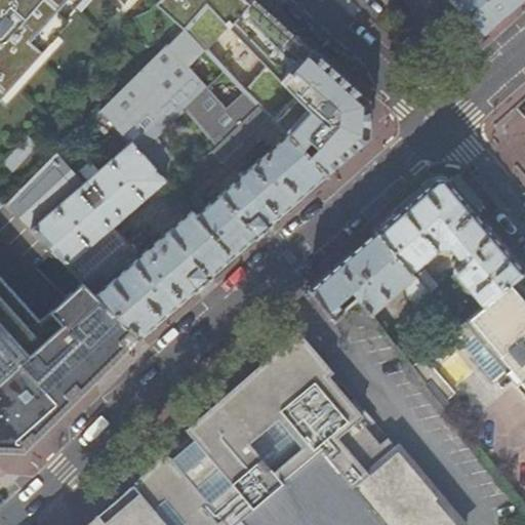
[(0,0),(0,97),(67,23),(63,19),(73,7),(77,10),(85,0),(0,0)]
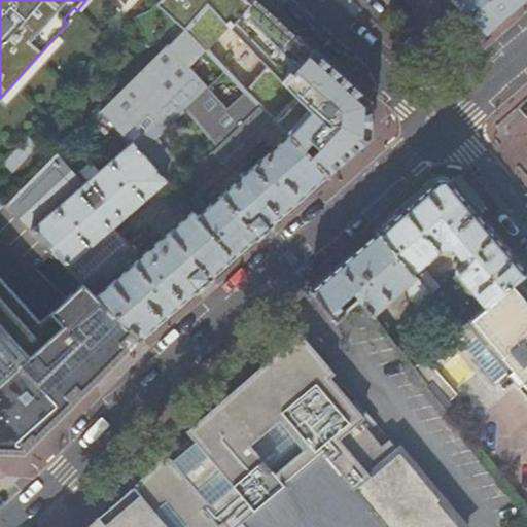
[(81,186),(58,156),(5,207),(81,283),(139,340),(369,139),(369,103),(253,0),(159,0),(154,4),(183,31),(99,114),(129,145),(81,186)]
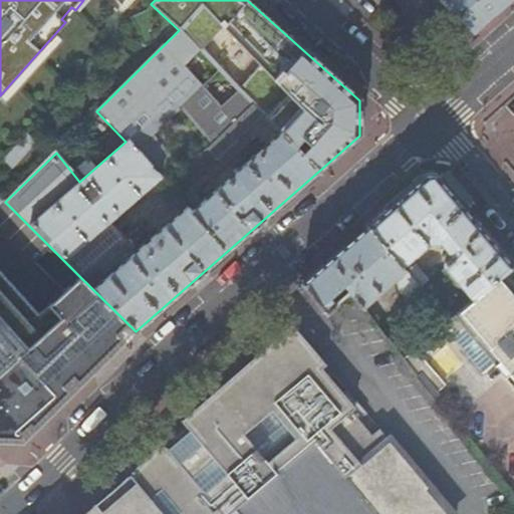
[(430,38),(456,15),(442,0),(393,0),(427,35),(430,38)]
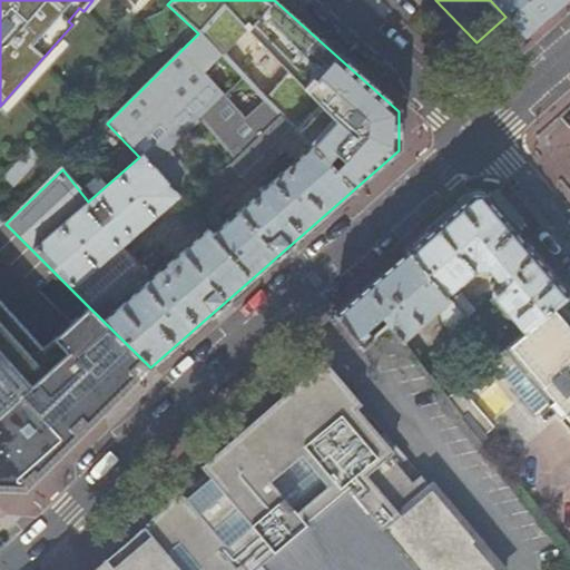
[(490,0),(505,17),(526,39),(569,0),(490,0)]
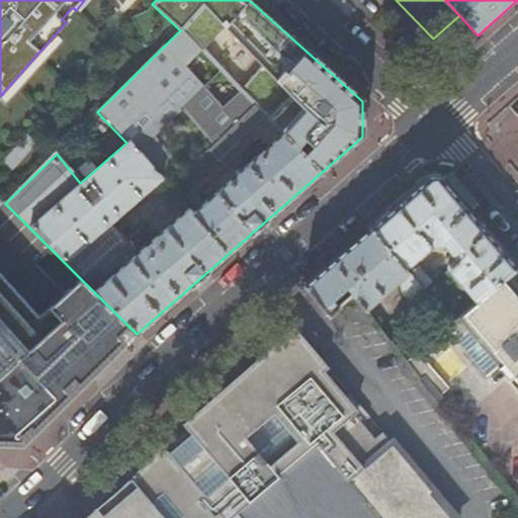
[(447,271),(475,304),(503,279),(515,269),(441,181),(426,179),(369,229),(404,271),(430,248),(442,247),(449,257),(444,262),(447,266),(447,271)]
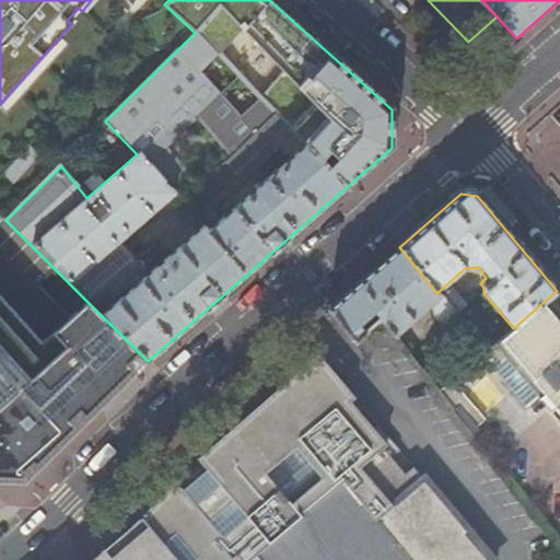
[(399,247),(328,310),(354,342),(364,334),(358,325),(373,313),(394,337),(429,306),(434,317),(445,330),(458,318),(455,315),(441,299),(436,293),(399,247)]
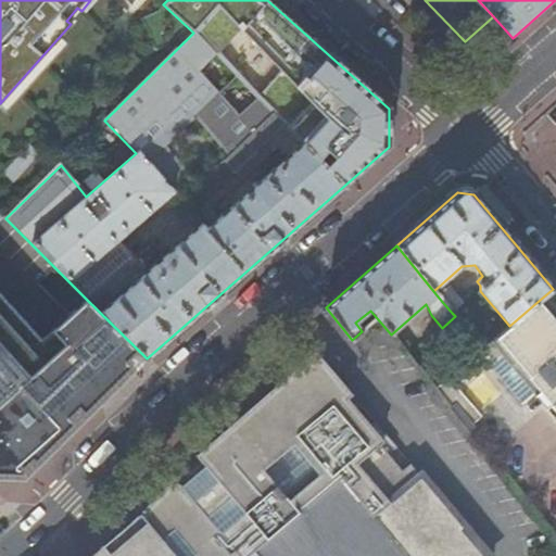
[(449,288),(438,297),(452,313),(462,304),(449,288)]
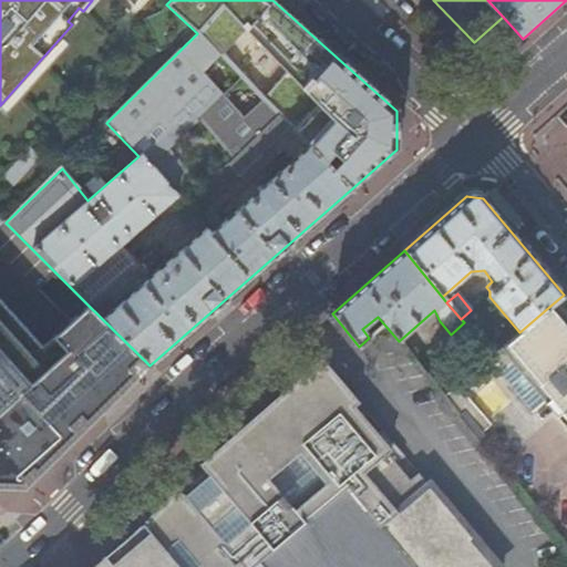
[(0,488),(26,490),(150,366),(88,305),(45,348),(0,297),(0,488)]
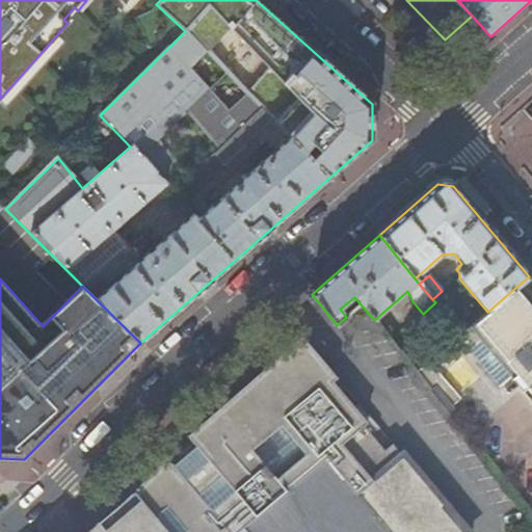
[(472,325),(525,389),(531,381),(531,313),(516,287),(487,312),(472,325)]
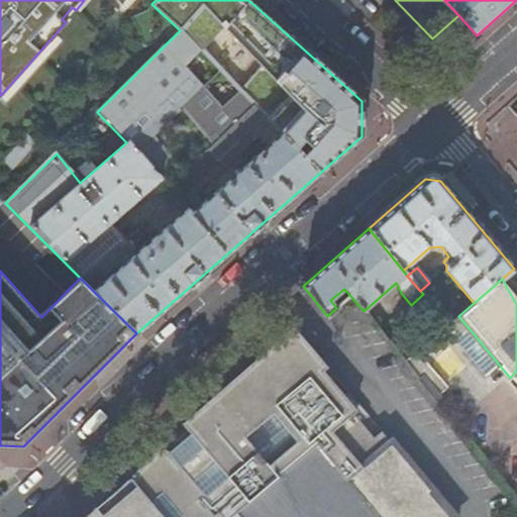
[(452,425),(510,378),(458,316),(416,350),(424,360),(447,389),(440,395),(447,403),(439,409),(452,425)]
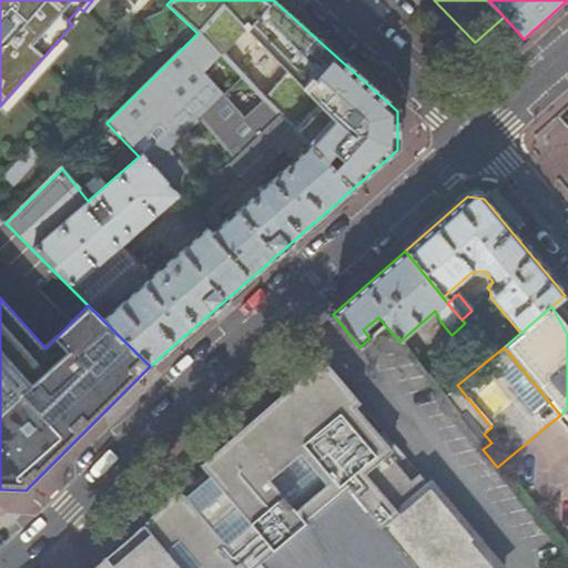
[(172,495),(170,497),(105,560),(103,558),(91,567),(496,567),(418,475),(409,483),(395,466),(404,458),(383,433),(378,436),(355,408),(359,405),(322,361),(200,466),(209,477),(184,498),(182,495),(181,496),(180,495),(178,495),(176,494),(174,495),(172,495)]
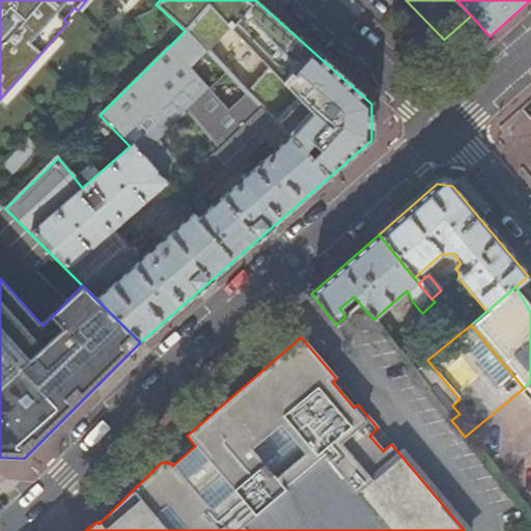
[(530,451),(530,396),(524,388),(465,437),(499,478),(530,451)]
